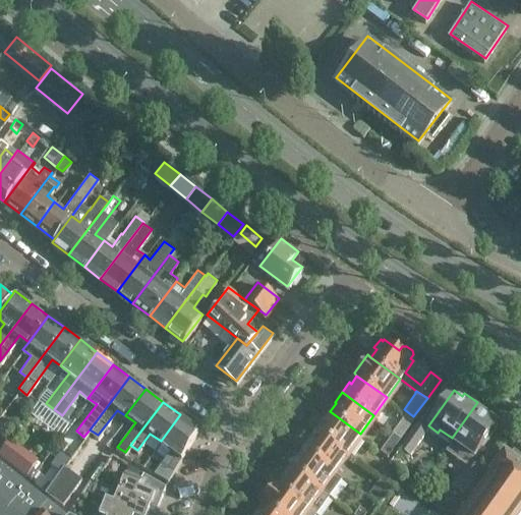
[(477,402),(452,438),(464,447),(462,450),(471,457),(497,421),(488,415),(490,412),(477,402)]
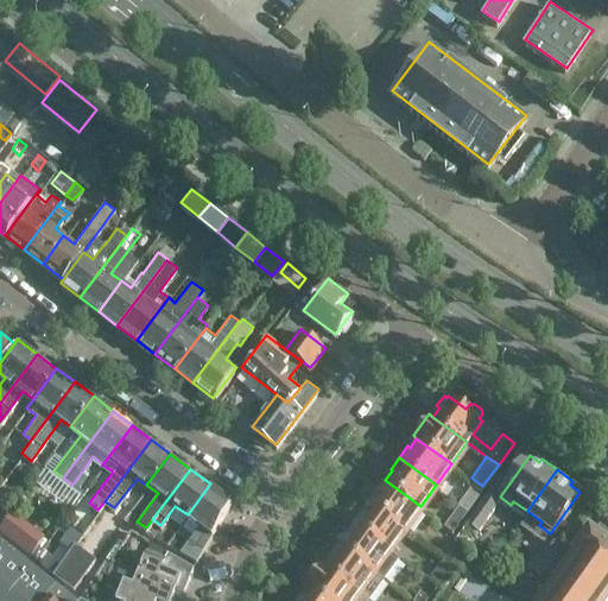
[(377,488),(368,500),(405,527),(420,506),(385,480),(379,489),(377,488)]
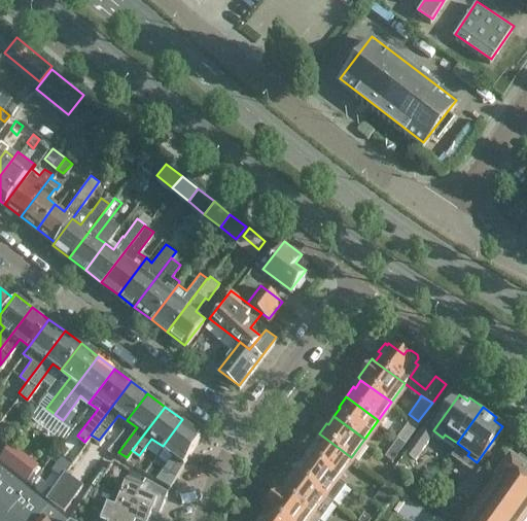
[(396,435),(397,435),(406,441),(418,422),(410,416),(396,435)]
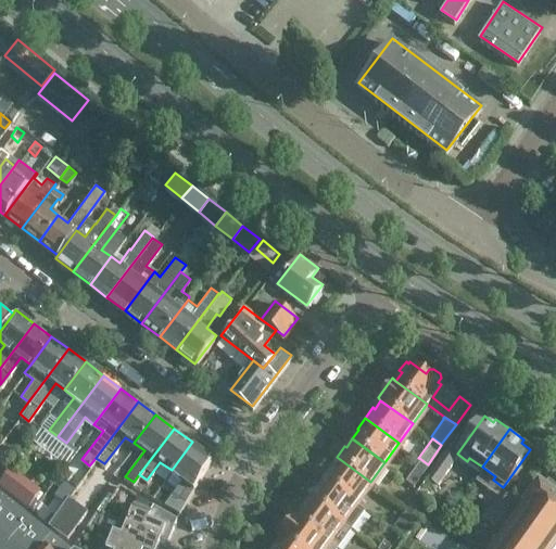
[(211,457),(192,442),(172,470),(181,479),(165,500),(179,509),(211,457)]
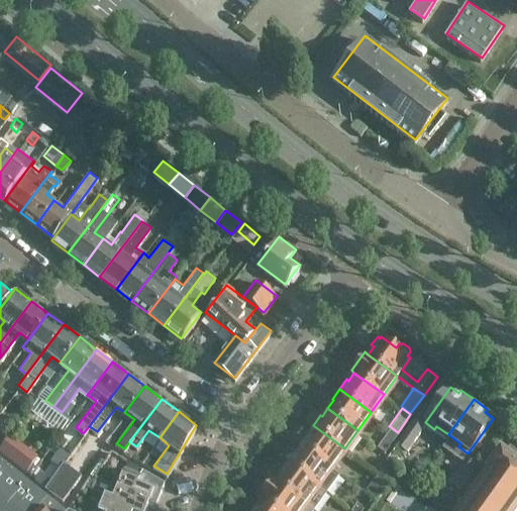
[(407,449),(412,442),(424,425),(413,418),(397,441),(407,449)]
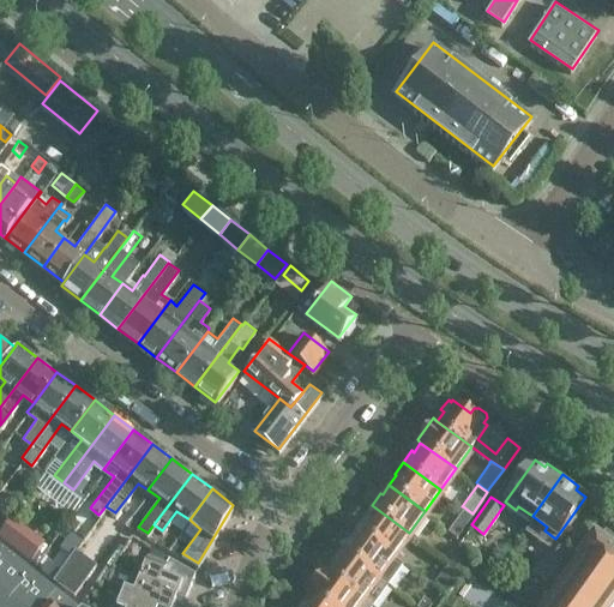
[(0,524),(10,511),(0,503),(0,524)]
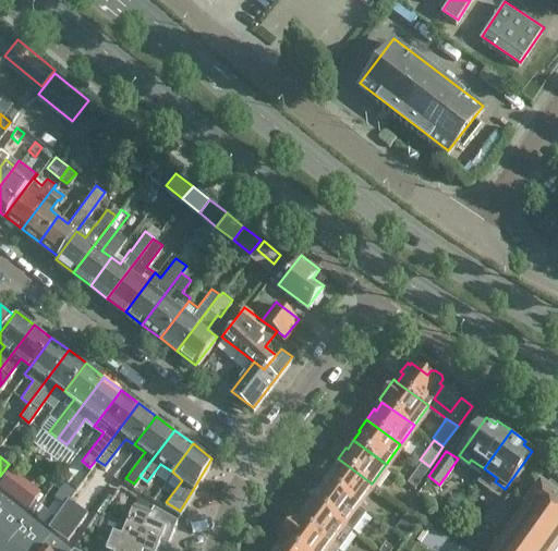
[(331,470),(325,479),(358,502),(372,484),(338,458),(330,468),(331,470)]
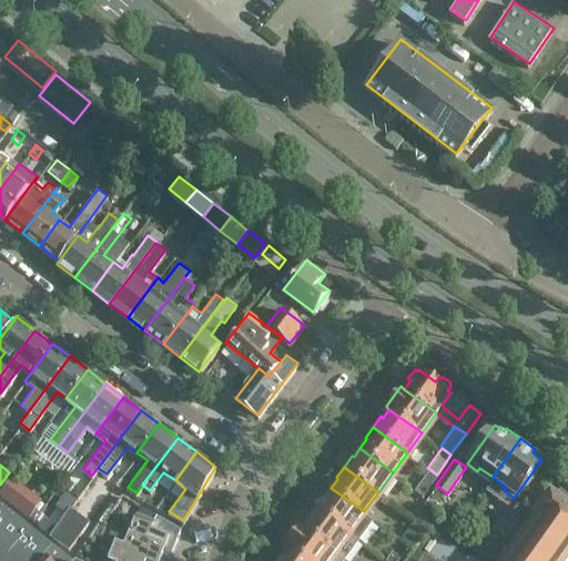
[(428,468),(415,488),(423,493),(437,475),(428,468)]
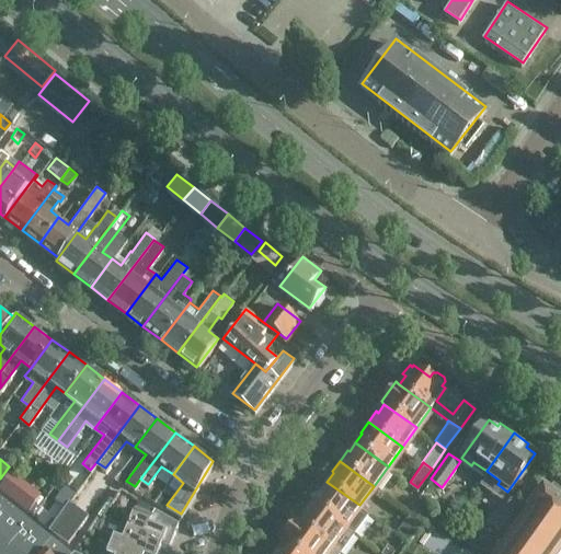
[(42,492),(14,470),(1,487),(29,509),(42,492)]
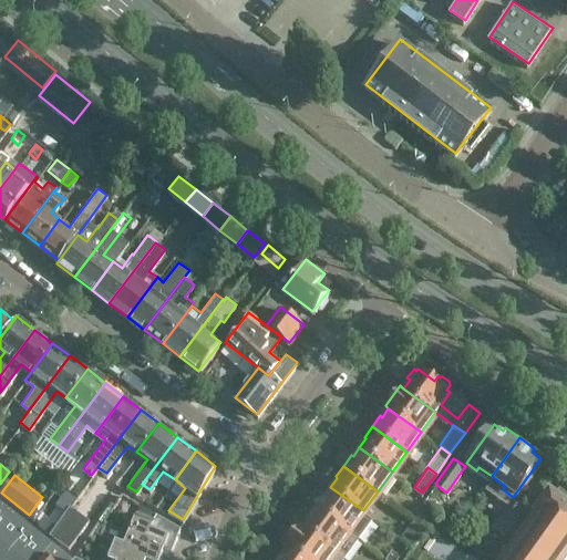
[(321,495),(313,505),(358,537),(372,517),(363,510),(330,487),(323,496),(321,495)]
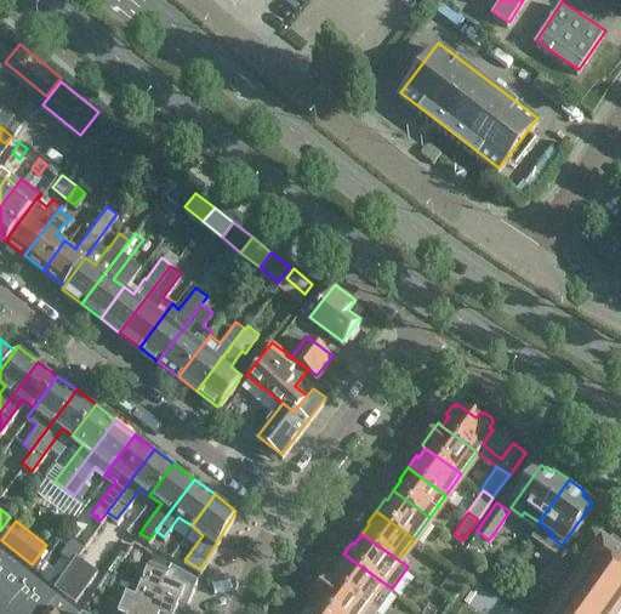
[(615,613),(620,606),(620,549),(602,535),(545,613),(615,613)]
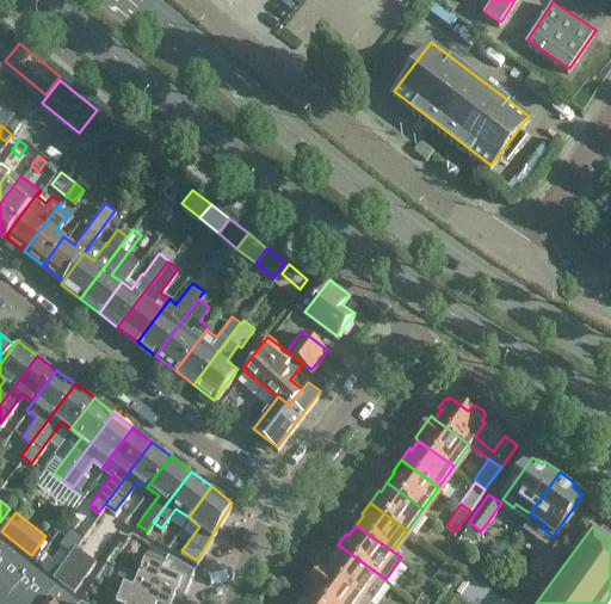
[(0,603),(37,603),(39,603),(55,583),(0,538),(0,603)]
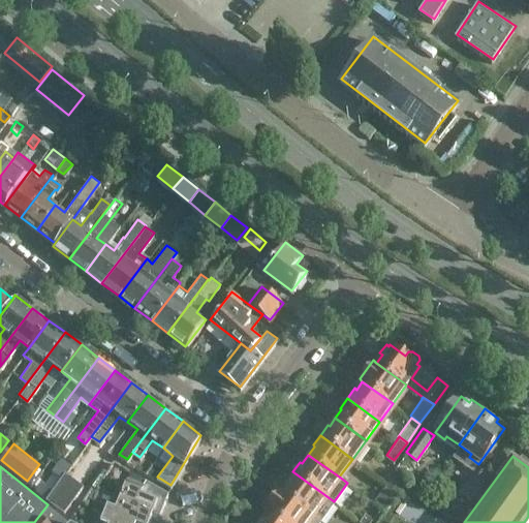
[(476,466),(459,490),(469,497),(487,473),(476,466)]
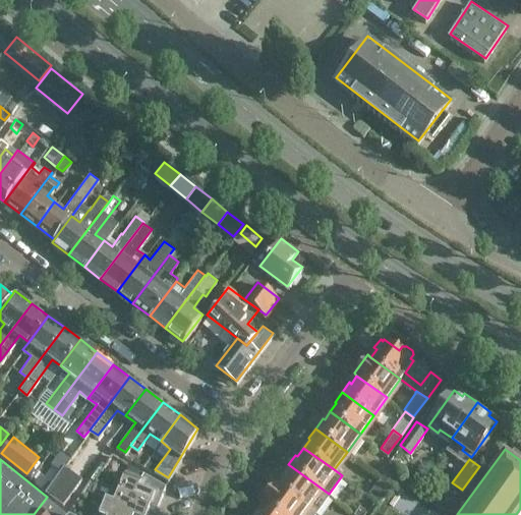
[(133,514),(132,514),(145,514),(150,503),(156,506),(164,483),(143,472),(143,470),(128,461),(125,470),(124,469),(113,500),(112,500),(135,509),(133,514)]
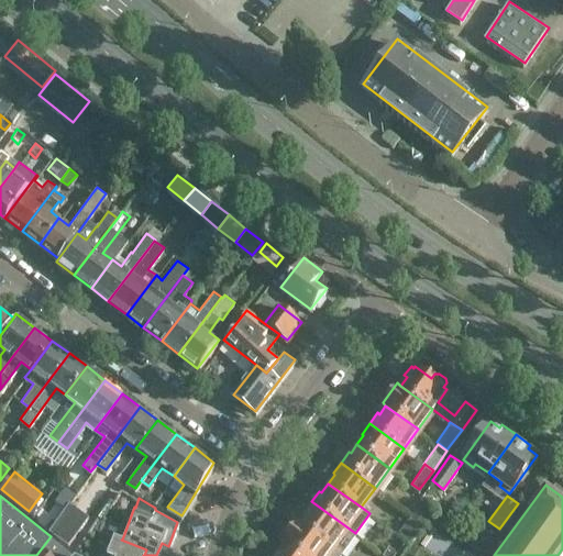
[(306,514),(300,522),(341,553),(355,533),(311,501),(304,512),(306,514)]
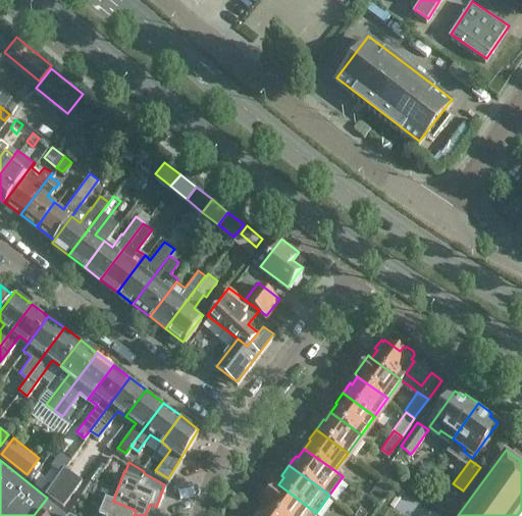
[(389,465),(381,477),(392,484),(400,473),(389,465)]
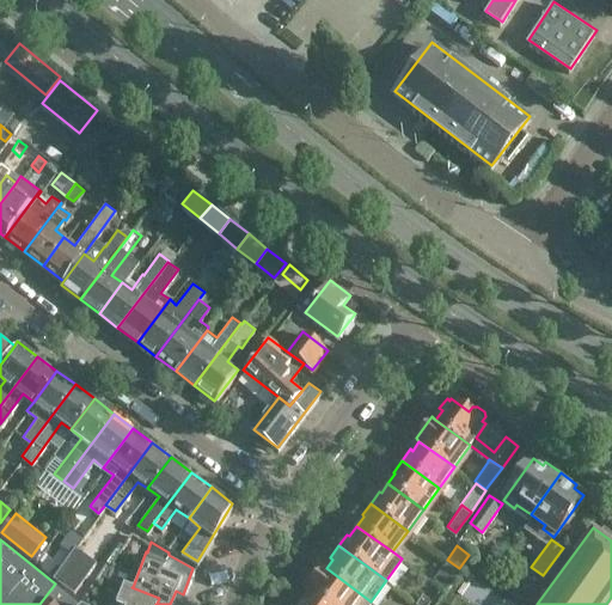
[(54,573),(59,566),(46,556),(40,563),(54,573)]
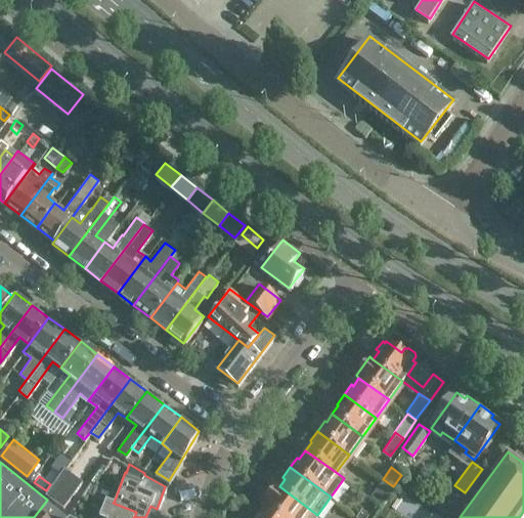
[(381,479),(369,495),(381,504),(391,487),(392,488),(393,486),(383,479),(382,480),(381,479)]
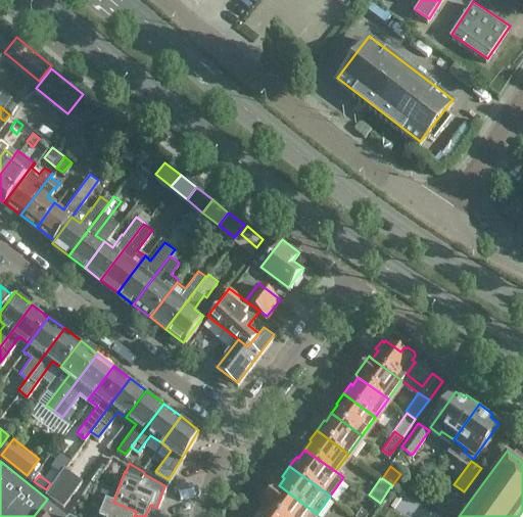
[(51,483),(50,483),(46,489),(45,490),(63,504),(70,494),(53,480),(51,483)]
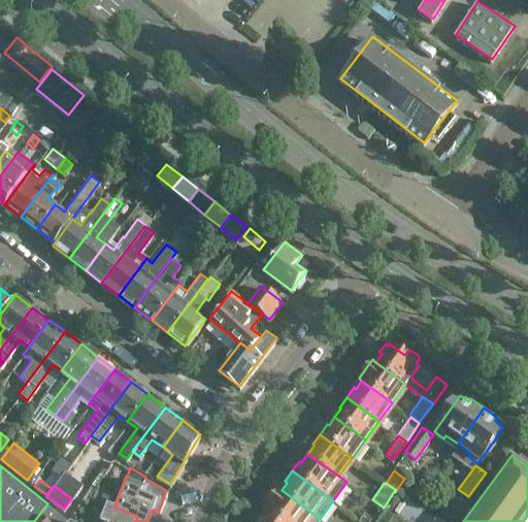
[(265,507),(268,509),(287,521),(317,521),(320,519),(282,490),(278,489),(265,507)]
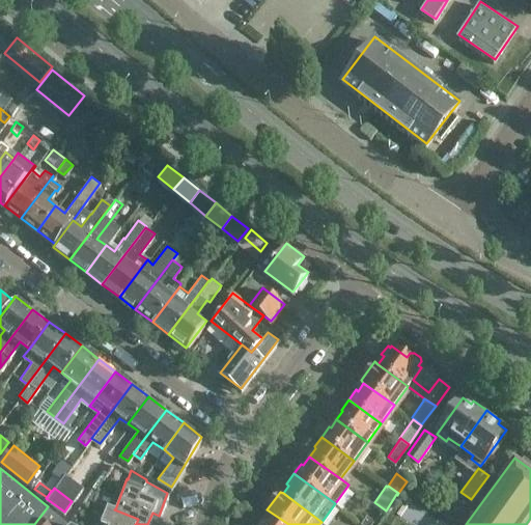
[(115,509),(106,505),(100,523),(104,524),(135,524),(136,524),(138,519),(114,509),(115,509)]
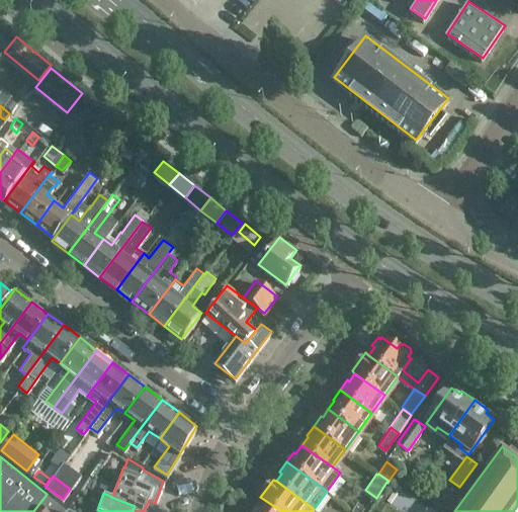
[(31,511),(69,511),(47,494),(33,511),(31,511)]
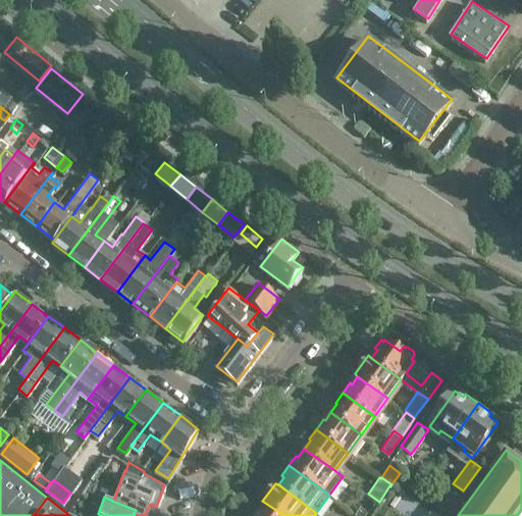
[(283,515),(265,503),(259,511),(257,509),(252,515),(283,515)]
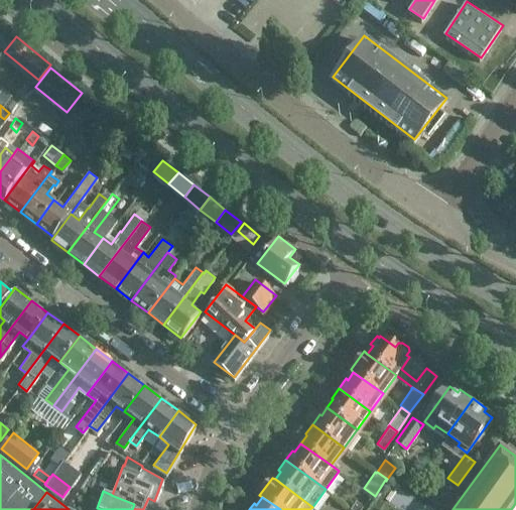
[(358,509),(363,503),(356,498),(350,507),(355,509),(358,509)]
